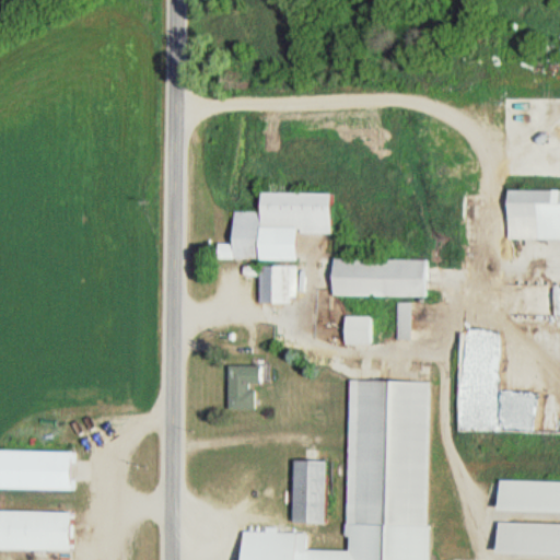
[(559,240),(559,189),(503,190),(503,241),(559,240)]
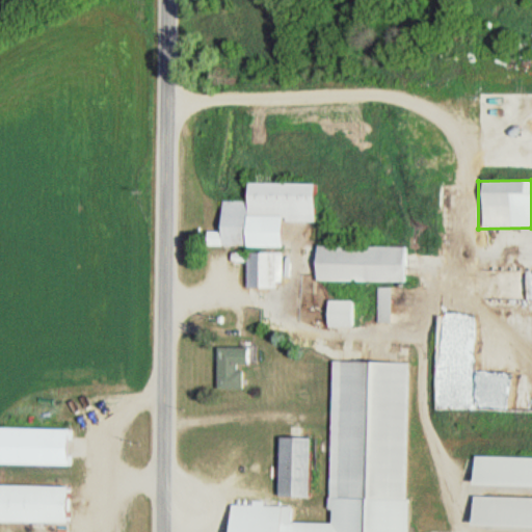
[(206,246),(278,246),(278,221),(312,221),(312,182),(243,182),(243,201),(218,201),(218,232),(206,232),(206,246)]
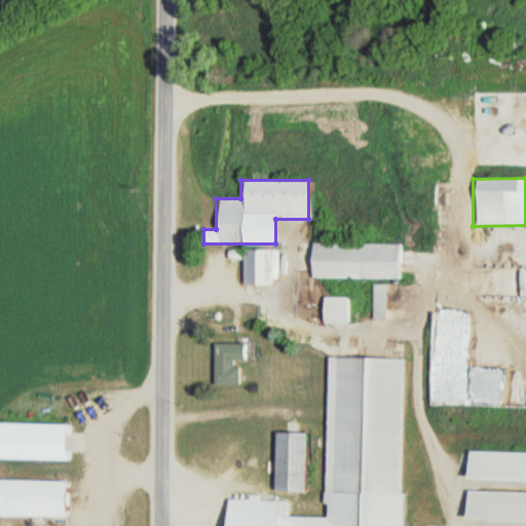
[(397,278),(397,243),(309,243),(309,278),(397,278)]
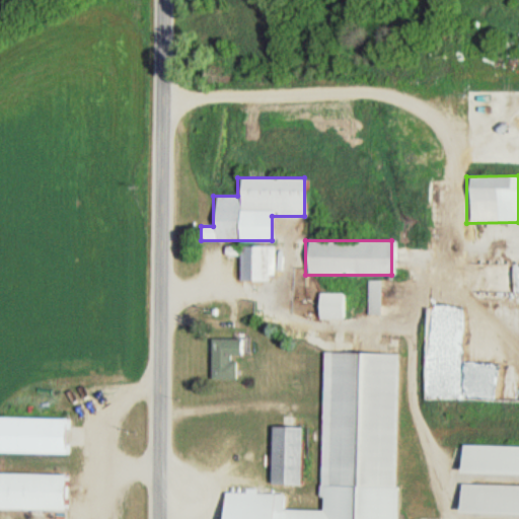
[(274,246),(231,246),(231,250),(226,250),(226,254),(238,254),(238,281),(274,281),(274,246)]
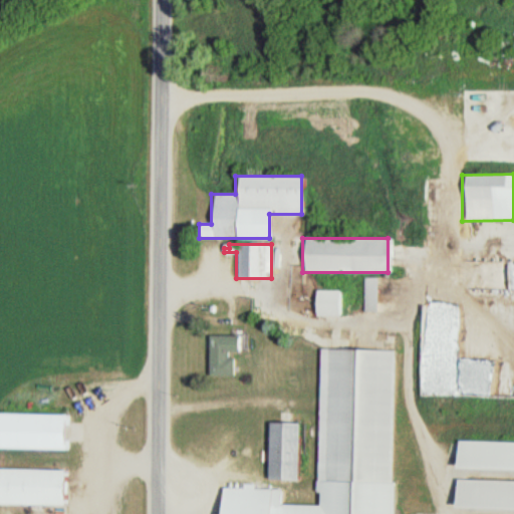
[(513,290),(513,262),(479,263),(479,277),(487,277),(487,291),(513,290)]
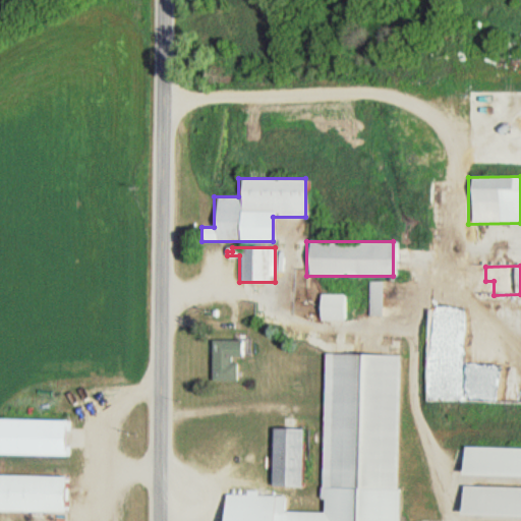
[(520,312),(468,309),(466,348),(496,349),(495,383),(493,383),(491,391),(507,391),(507,397),(520,397),(520,312)]
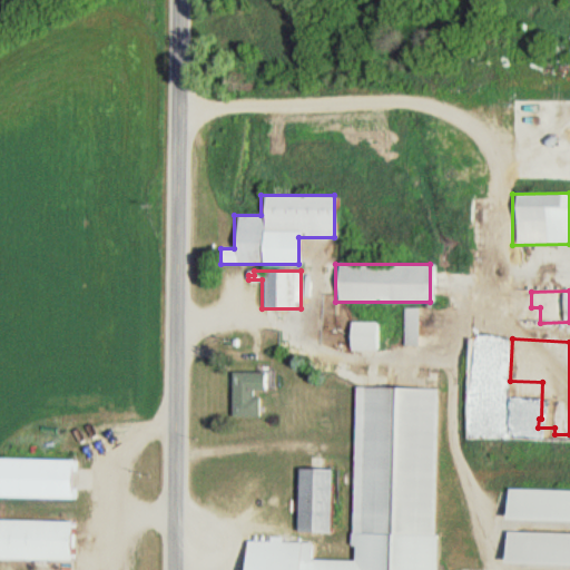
[(468,438),(495,439),(497,346),(469,346),(468,438)]
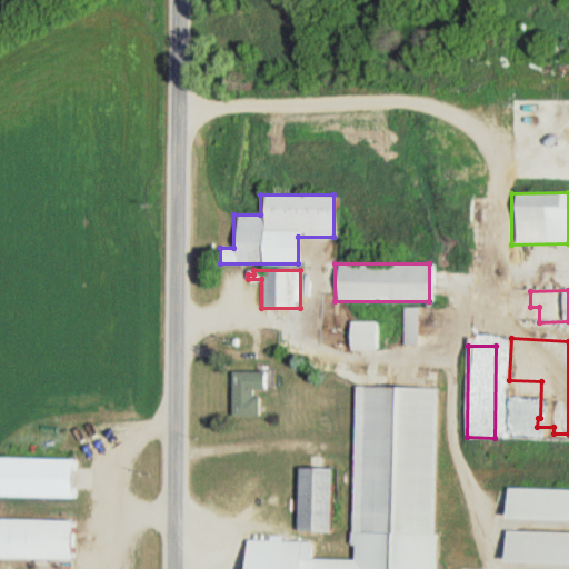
[(231,416),(259,416),(258,389),(267,389),(267,371),(231,371),(231,416)]
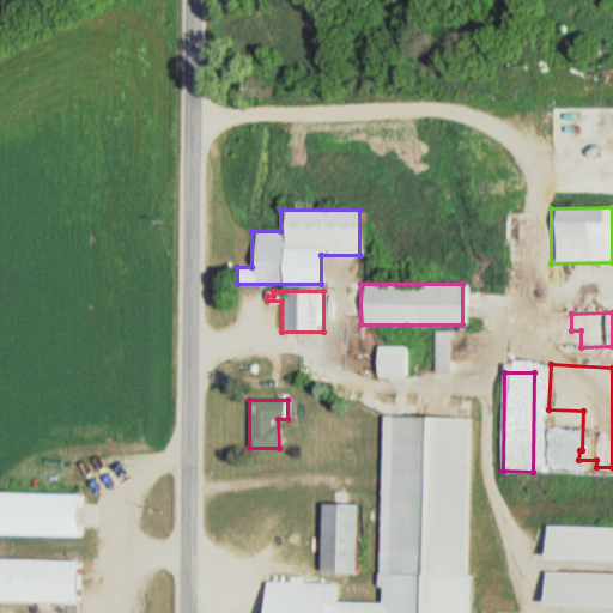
[(389,416),(384,575),(466,576),(469,418),(389,416)]
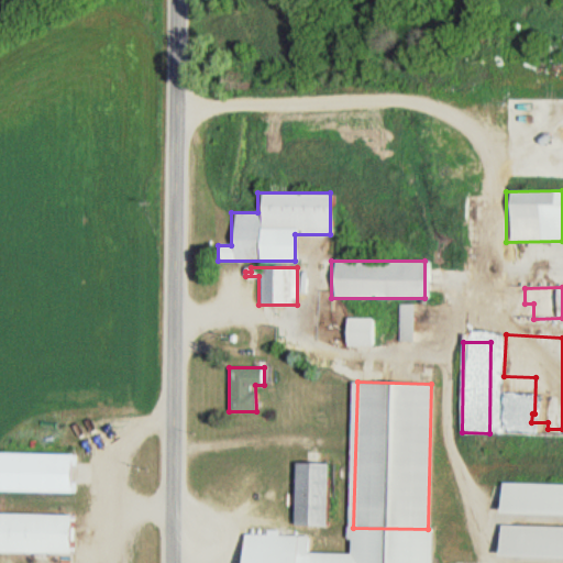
[(0,452),(0,493),(73,494),(74,454),(0,452)]
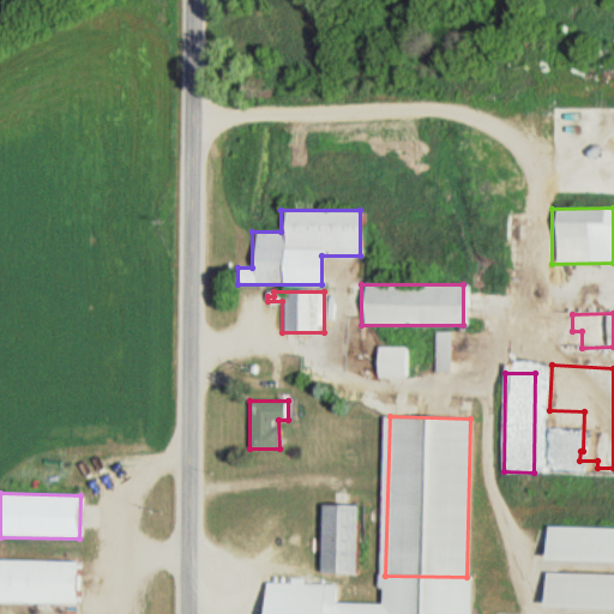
[(354,573),(354,504),(318,504),(318,573),(354,573)]
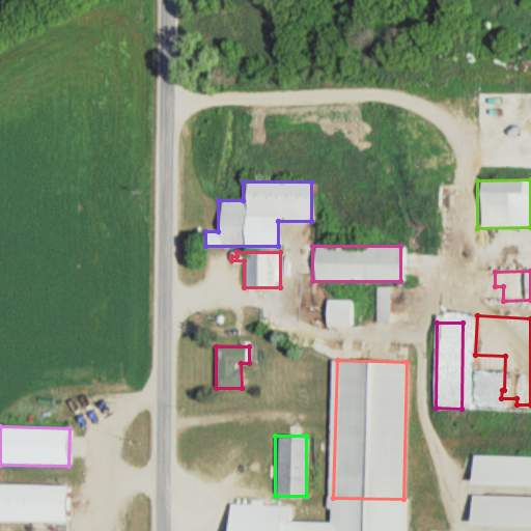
[(530,484),(530,457),(470,456),(469,484),(530,484)]
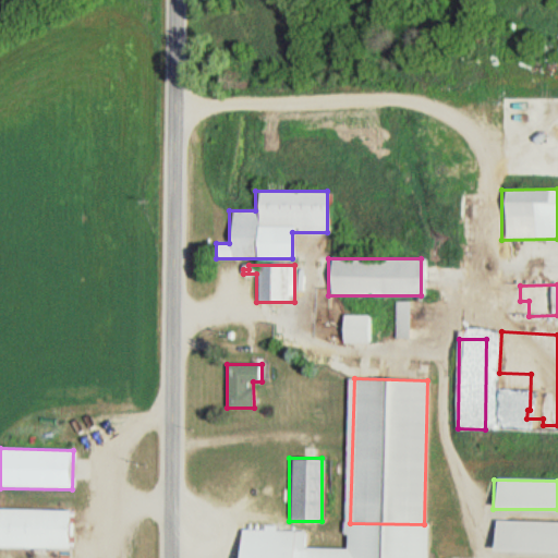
[(0,548),(67,549),(67,510),(0,509),(0,548)]
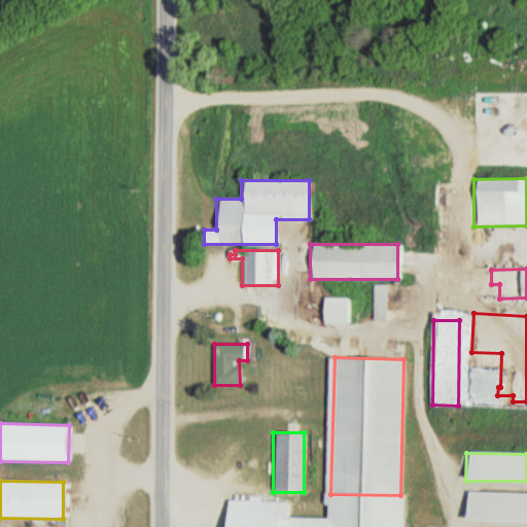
[(526,522),(526,493),(464,492),(464,521),(526,522)]
